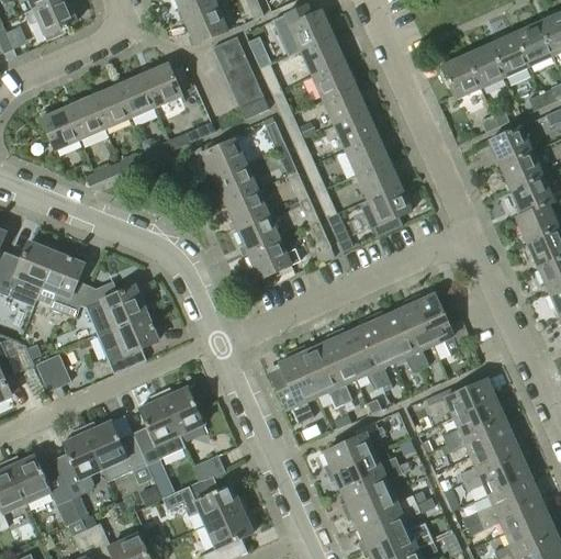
[(51,0),(32,8),(24,11),(30,22),(37,19),(47,40),(65,31),(64,28),(67,26),(66,24),(76,20),(67,0),(51,0)]
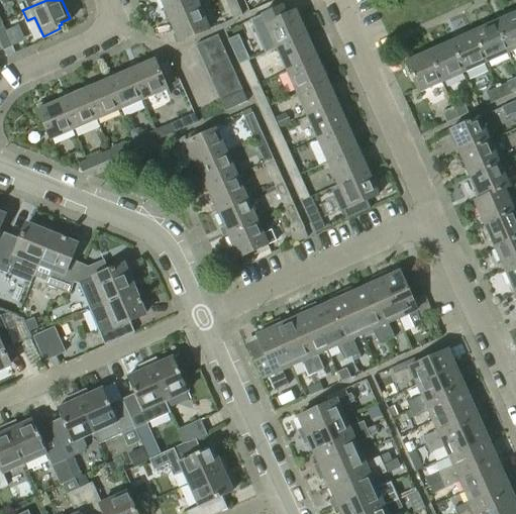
[(162,0),(170,16),(199,4),(197,0),(162,0)]
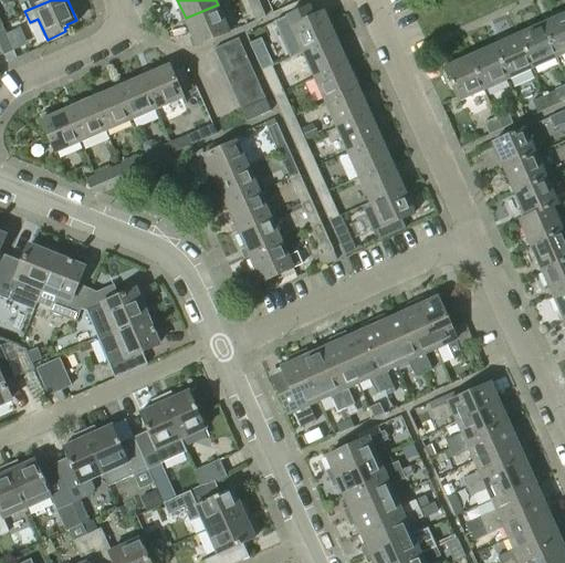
[(248,0),(252,10),(262,6),(260,0),(248,0)]
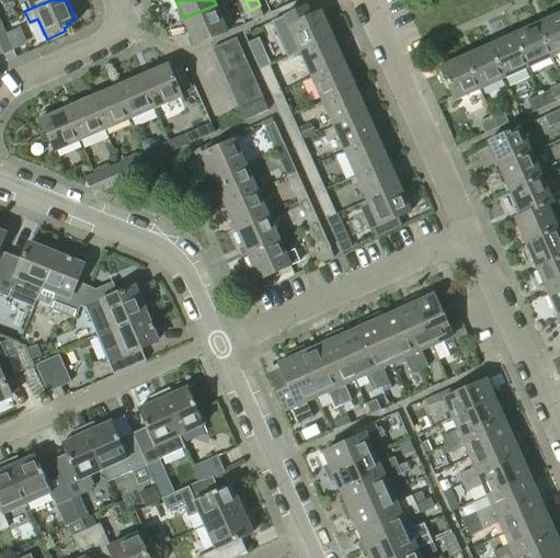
[(306,3),(272,19),(272,20),(287,56),(300,50),(299,49),(332,35),(320,10),(310,14),(306,4),(306,3)]
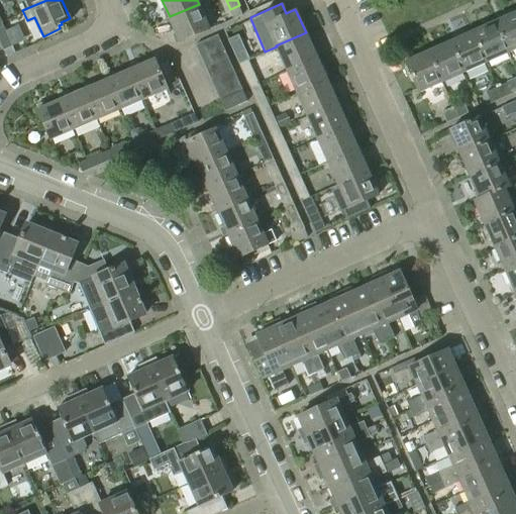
[(179,40),(209,27),(199,4),(170,16),(179,40)]
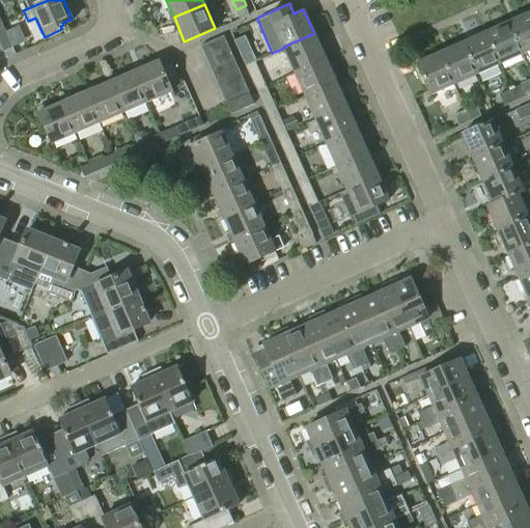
[(529,9),(506,20),(522,53),(529,50),(529,9)]
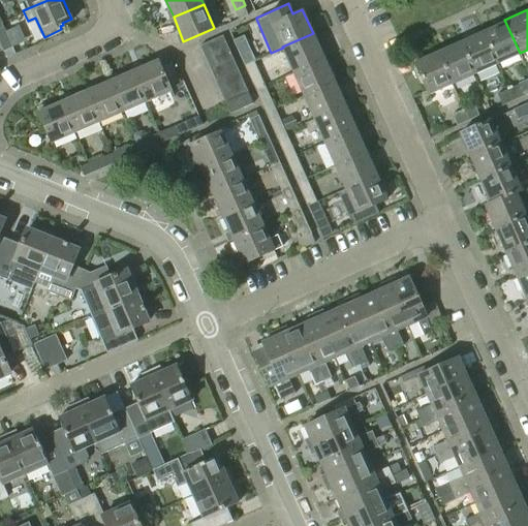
[(520,53),(504,20),(482,30),(497,63),(520,53)]
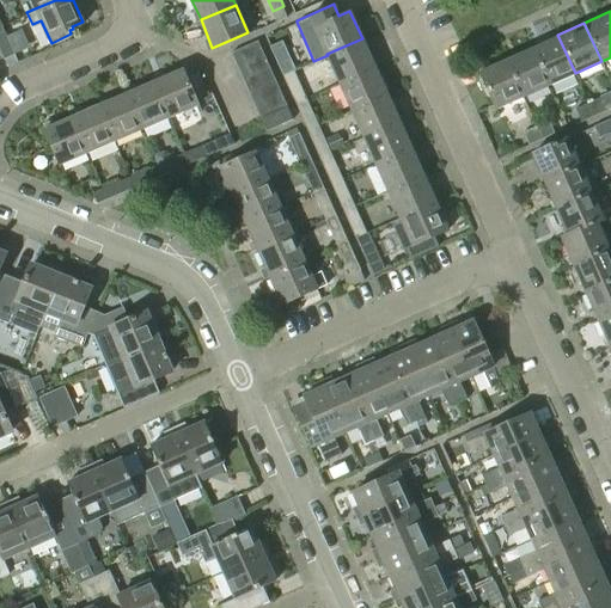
[(7,35),(0,37),(0,45),(4,56),(14,51),(7,35)]
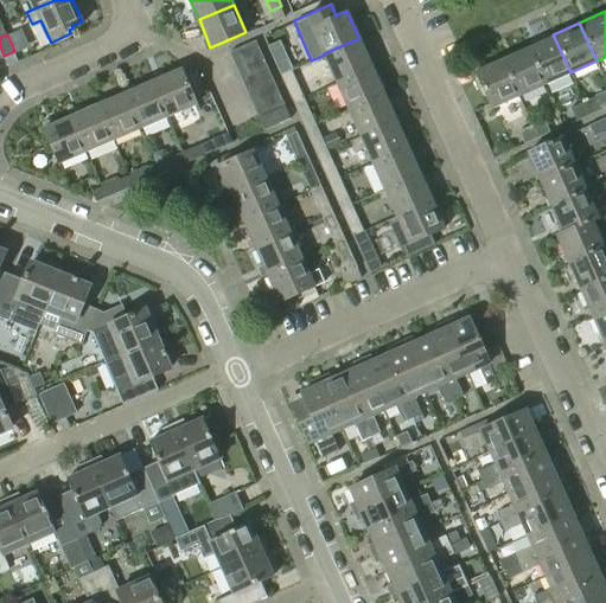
[(571,72),(553,34),(528,45),(544,84),(571,72)]
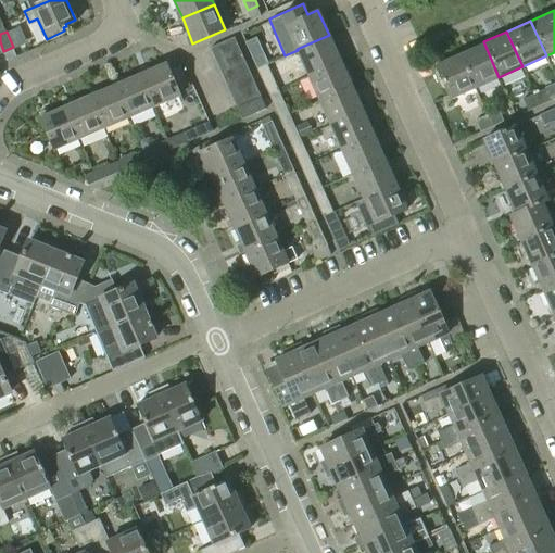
[(215,58),(239,47),(234,35),(209,46),(215,58)]
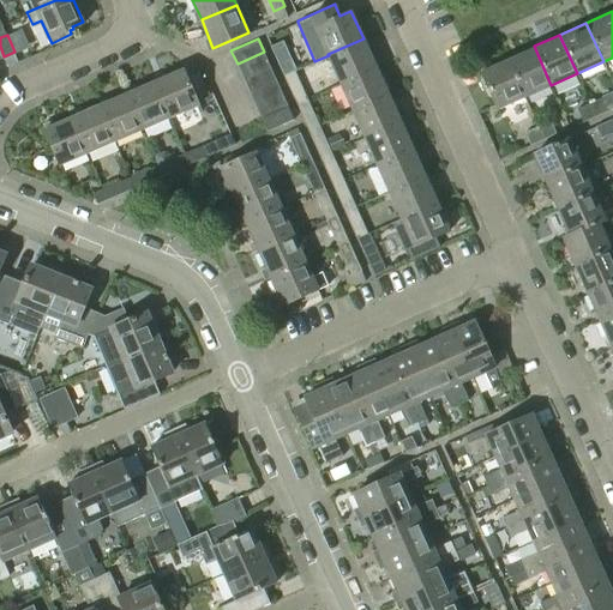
[(364,38),(328,54),(329,55),(341,82),(376,66),(364,38)]
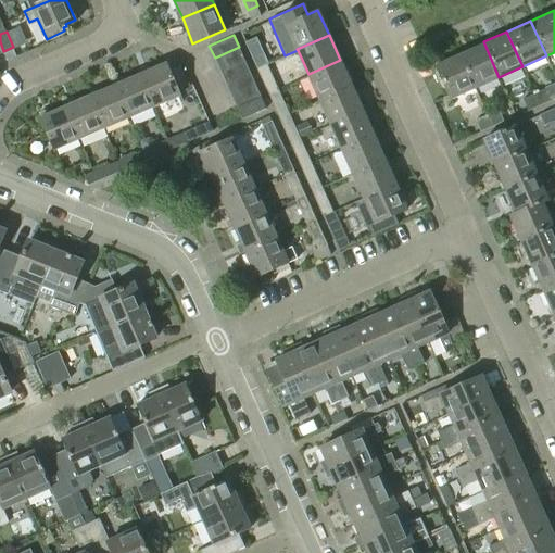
[(499,77),(483,41),(459,52),(475,88),(499,77)]
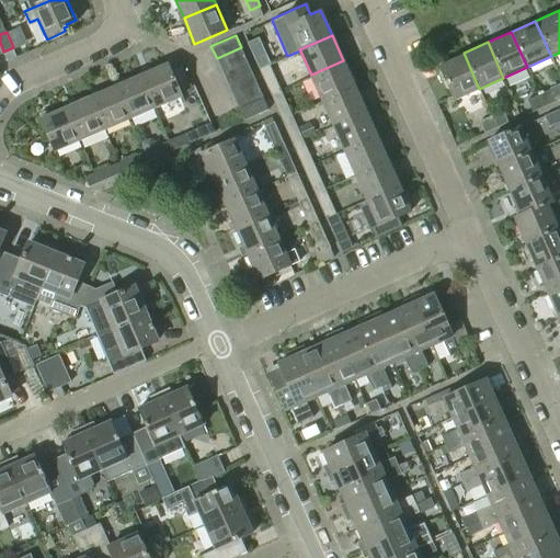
[(223,70),(247,59),(241,47),(217,58),(223,70)]
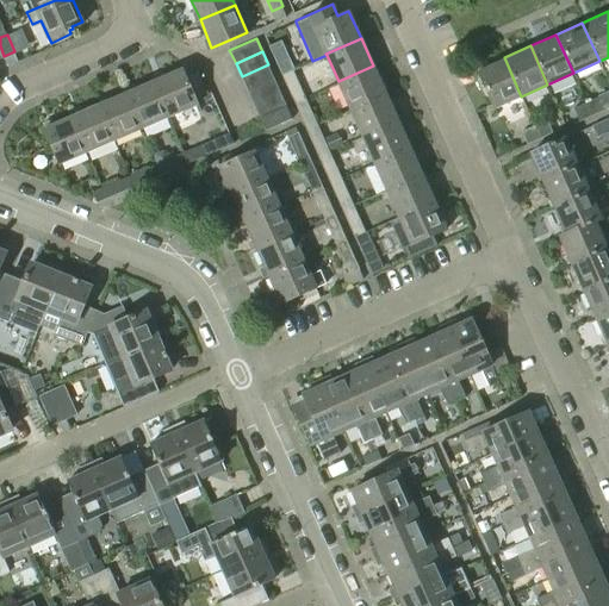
[(521,97),(504,57),(477,70),(493,108),(521,97)]
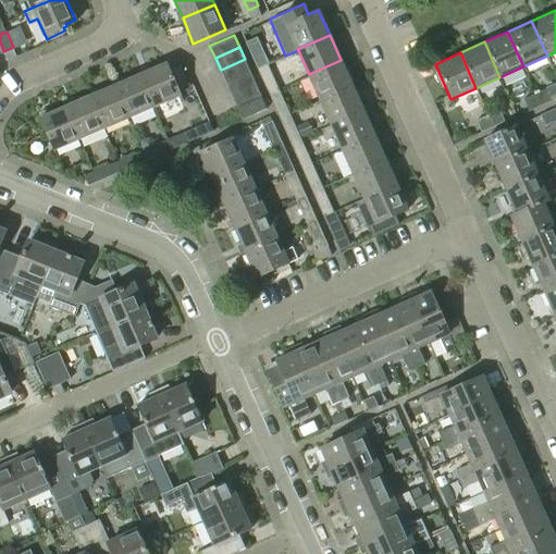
[(225,81),(250,70),(245,59),(221,70),(225,81)]
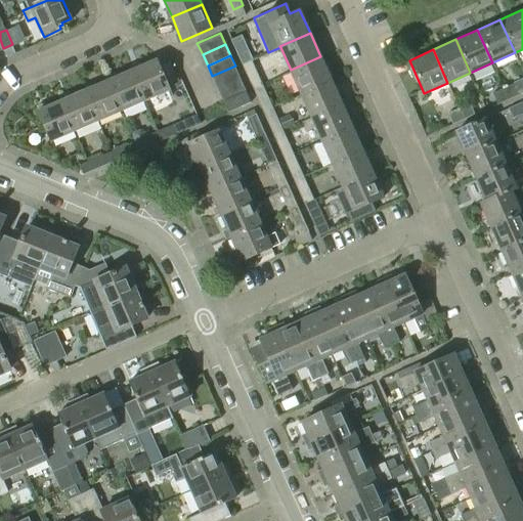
[(320,56),(291,70),(301,93),(331,80),(320,56)]
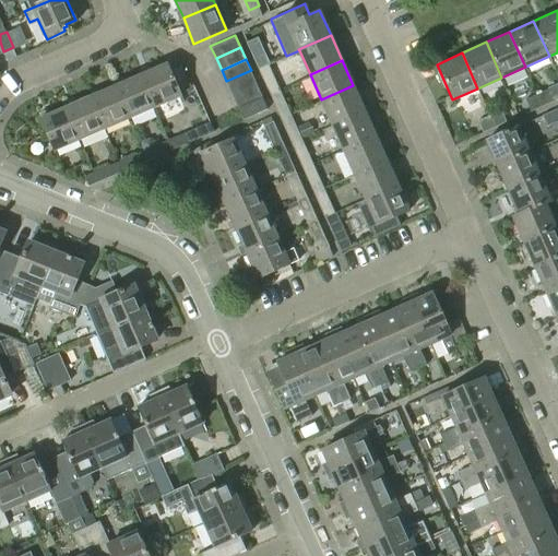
[(140,73),(153,105),(179,93),(166,62),(140,73)]
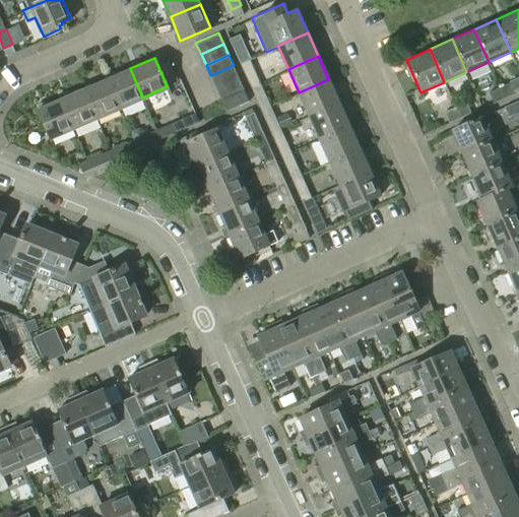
[(216,87),(239,77),(234,65),(210,75),(216,87)]
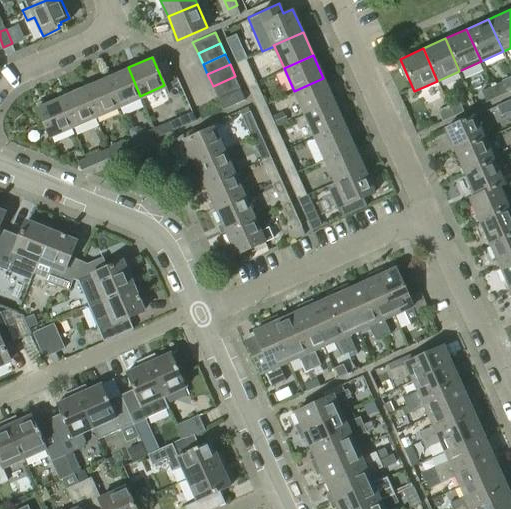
[(249,66),(241,70),(247,84),(256,80),(249,66)]
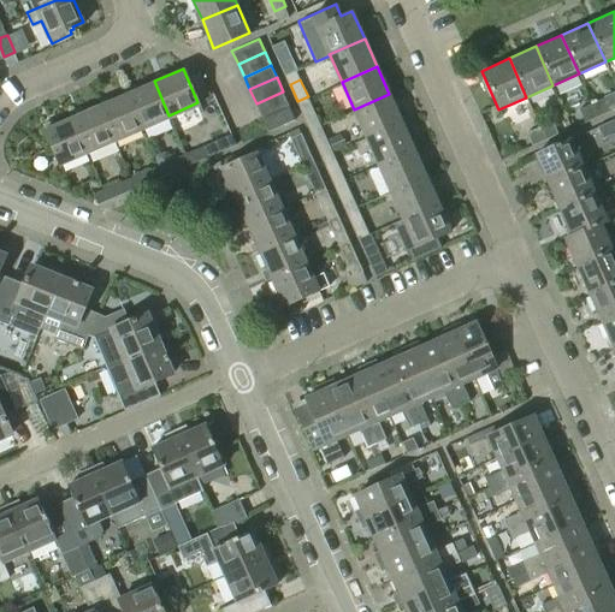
[(169,116),(154,81),(126,93),(141,126),(169,116)]
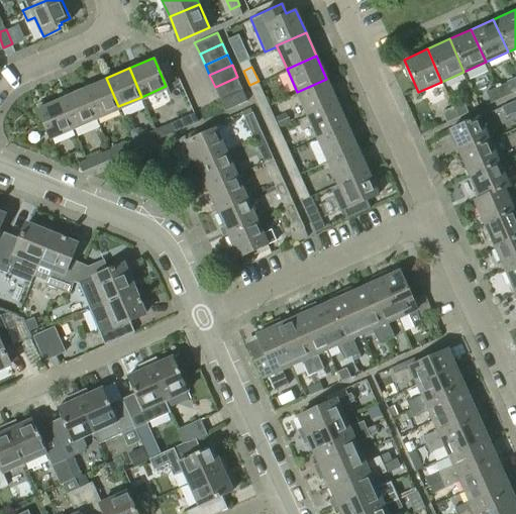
[(219,97),(241,87),(237,77),(215,87),(219,97)]
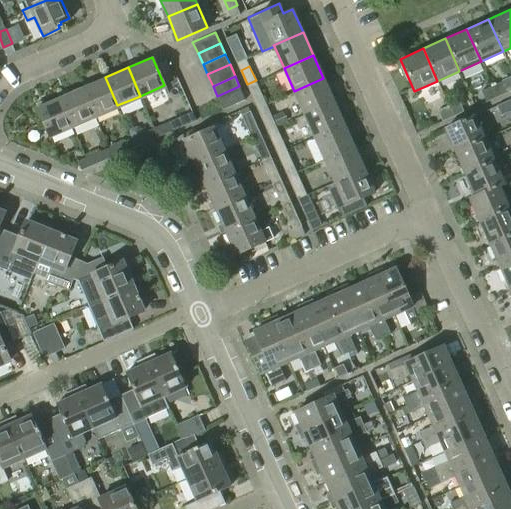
[(117,105),(105,77),(82,87),(95,115),(117,105)]
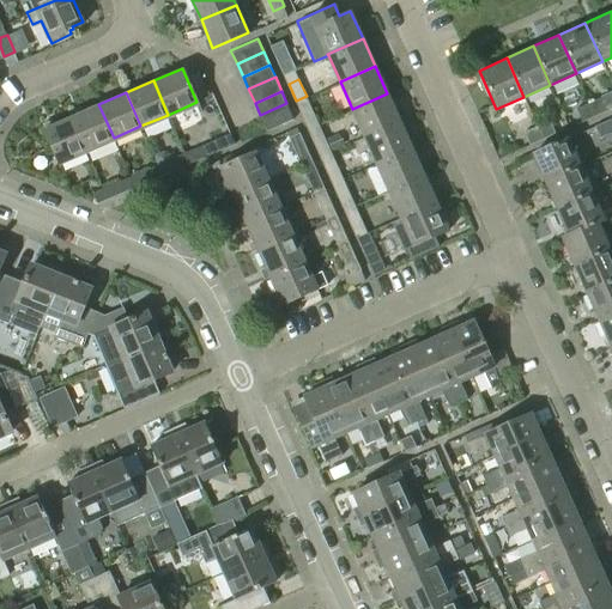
[(387,93),(352,109),(364,135),(399,120),(387,93)]
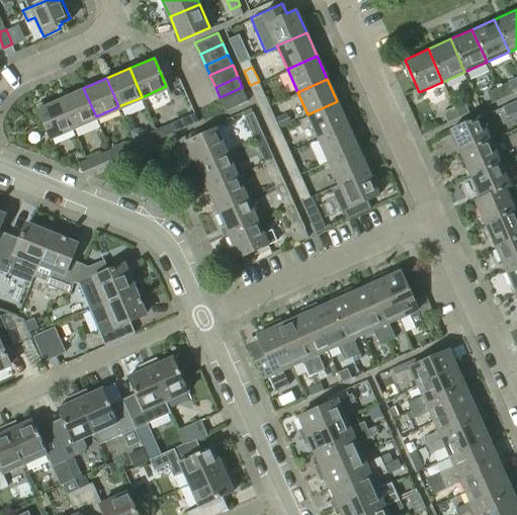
[(497,86),(502,96),(514,91),(509,80),(497,86)]
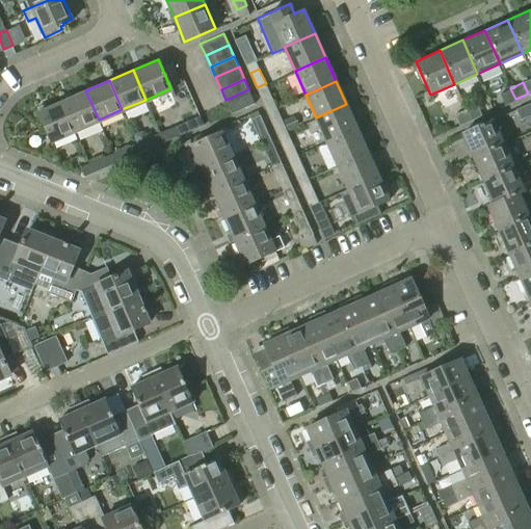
[(515,99),(510,88),(500,93),(505,104),(515,99)]
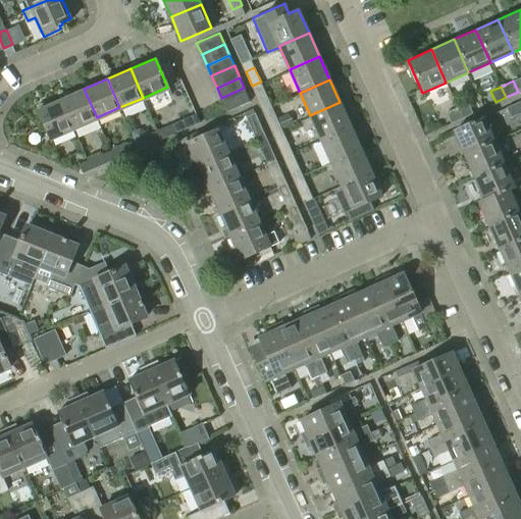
[(244,88),(221,98),(226,109),(249,100),(244,88)]
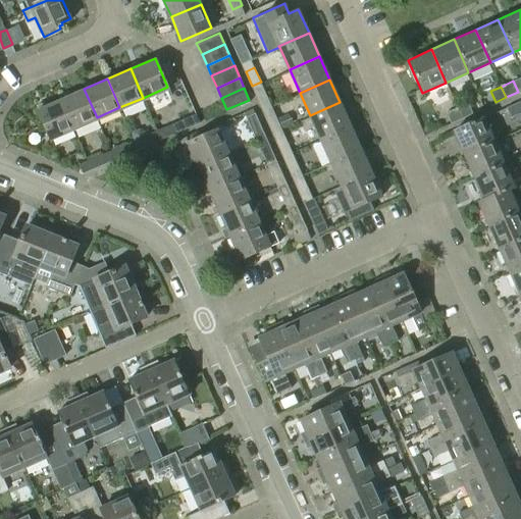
[(97,117),(84,89),(60,99),(73,127),(97,117)]
